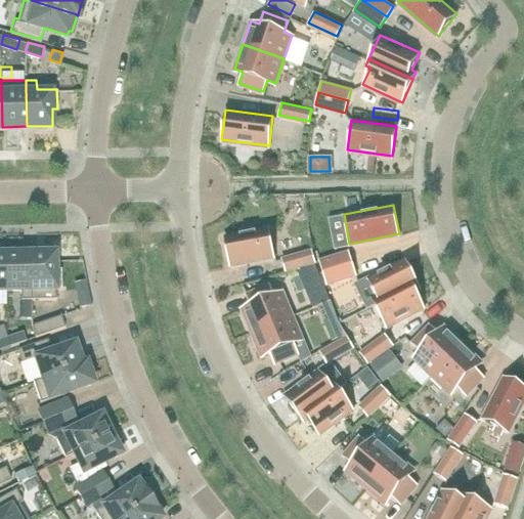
[(229,264),(274,256),(269,226),(224,235),(229,264)]
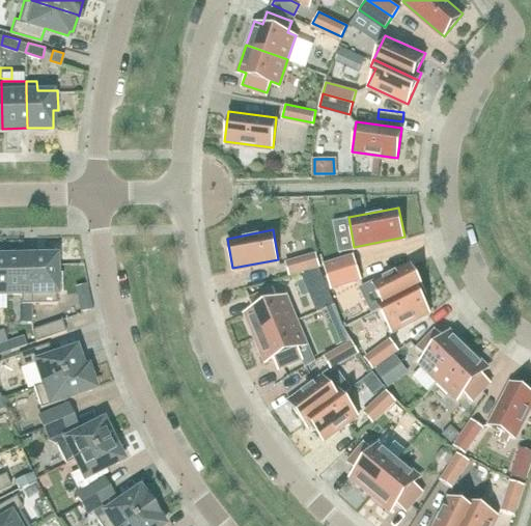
[(289,273),(319,265),(315,252),(285,260),(289,273)]
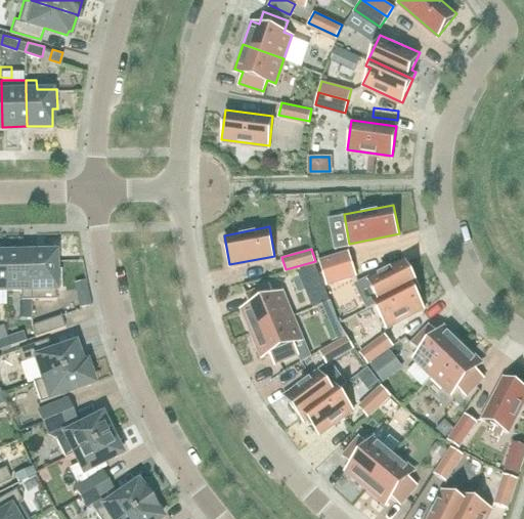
[(322,270),(352,261),(349,250),(319,259),(322,270)]
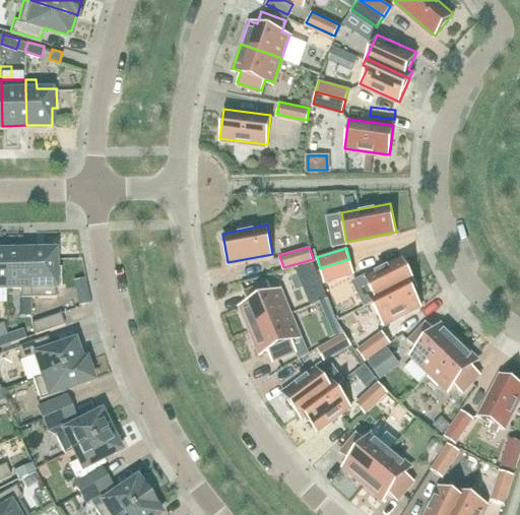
[(19,296),(30,296),(29,249),(5,250),(6,286),(19,285),(19,296)]
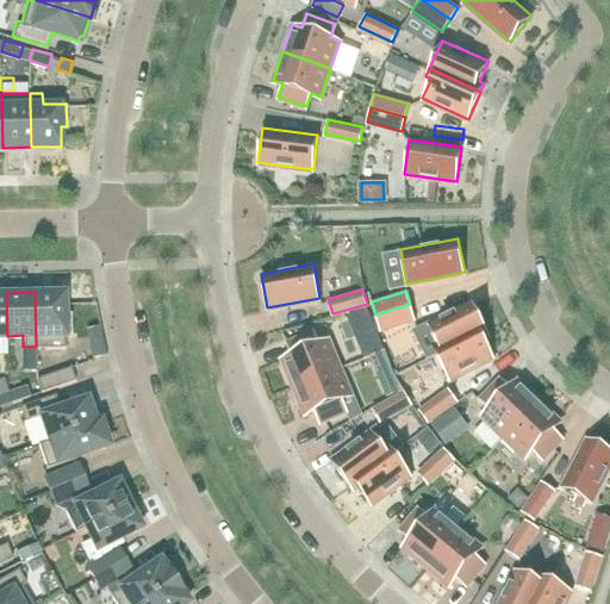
[(66,346),(66,334),(70,334),(70,311),(66,311),(64,292),(35,292),(36,347),(66,346)]
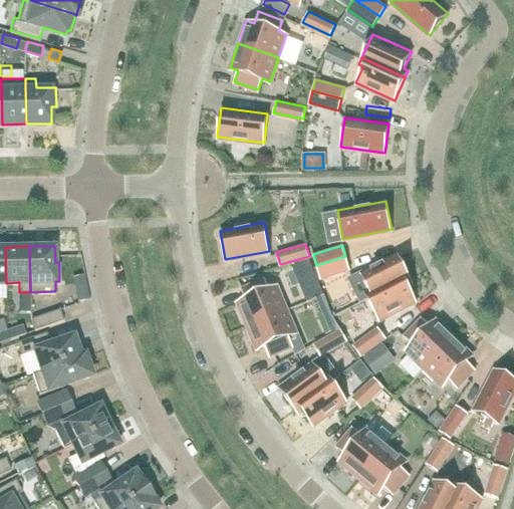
[(366,297),(409,275),(398,252),(359,271),(367,288),(363,290),(366,297)]
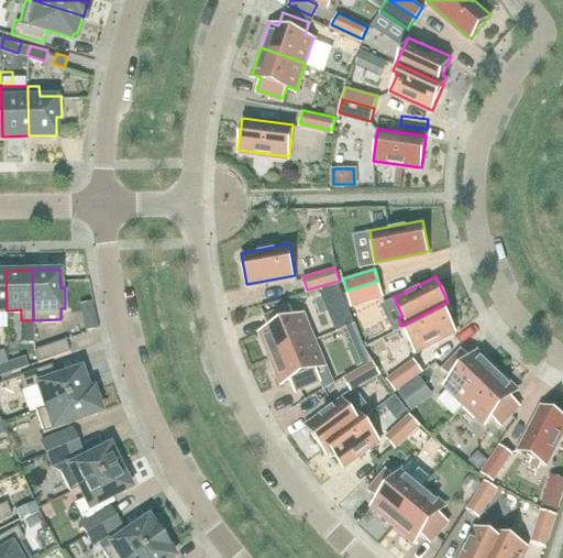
[(351,304),(383,294),(378,281),(346,291),(351,304)]
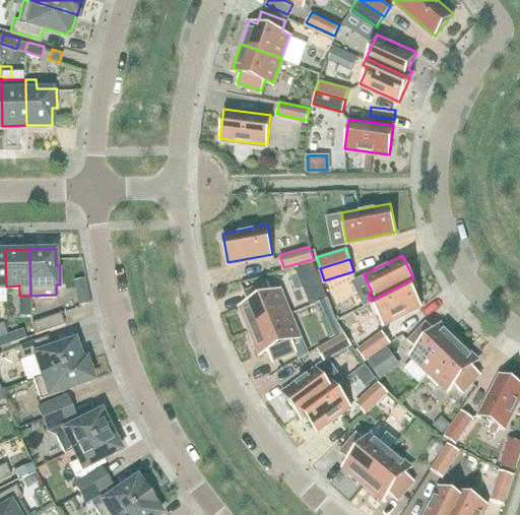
[(315,301),(328,296),(313,261),(297,268),(312,303),(315,301)]
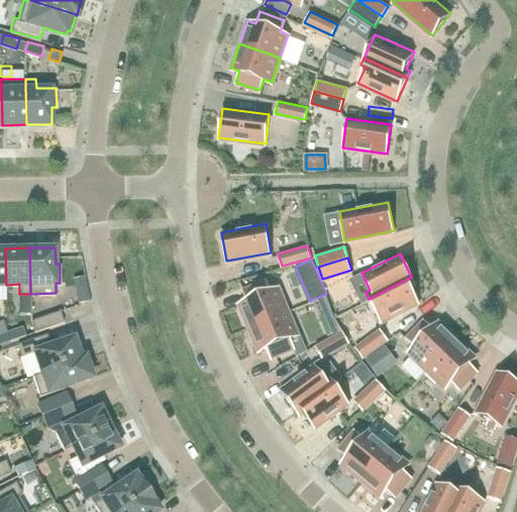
[(85,275),(73,278),(76,290),(87,287),(85,275)]
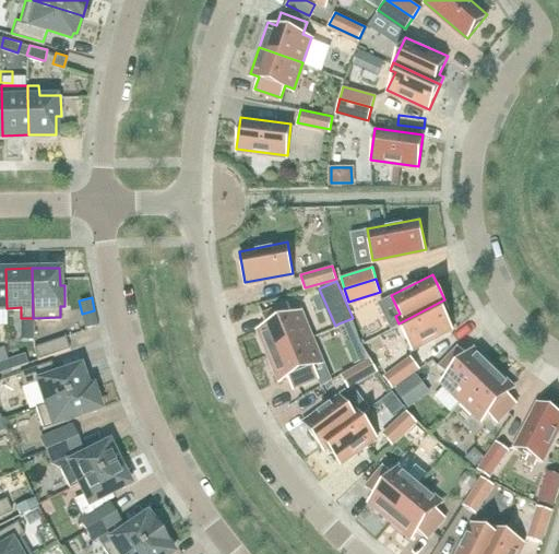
[(443,309),(449,307),(444,299),(399,323),(412,348),(453,327),(443,309)]
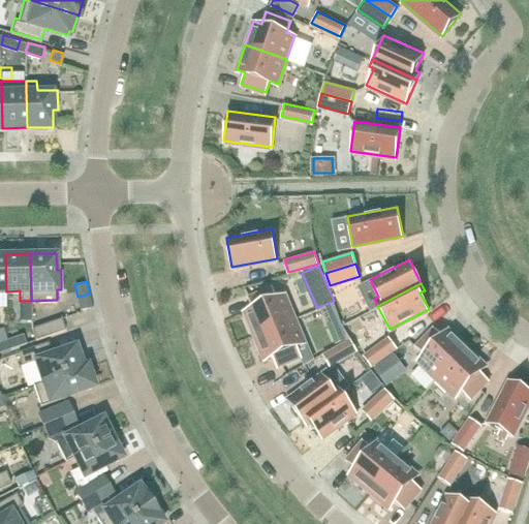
[(285,294),(277,297),(272,285),(248,296),(252,307),(244,310),(254,334),(296,317),(285,294)]
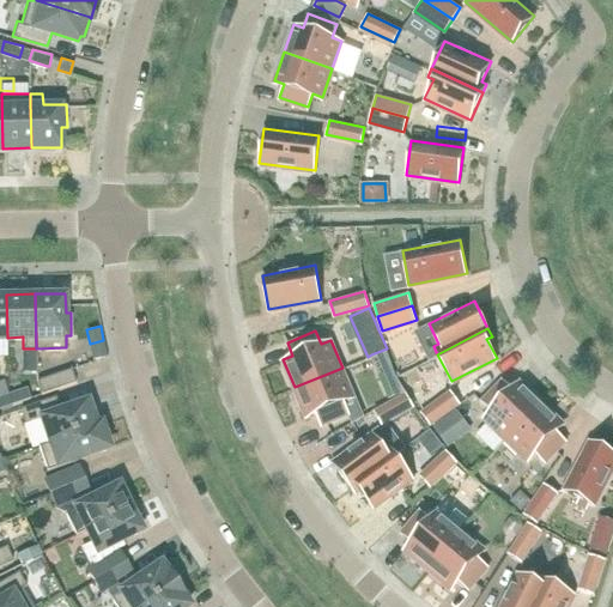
[(395,372),(387,348),(371,354),(389,396),(406,389),(395,372)]
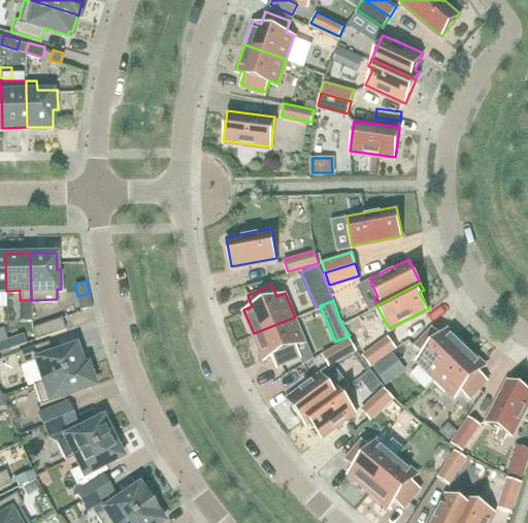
[(61,316),(31,326),(35,337),(65,327),(61,316)]
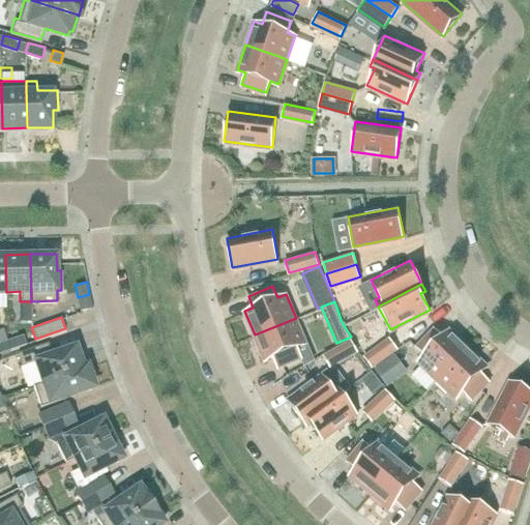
[(297,345),(305,342),(296,318),(255,334),(265,358),(273,355),(277,367),(302,356),(297,345)]
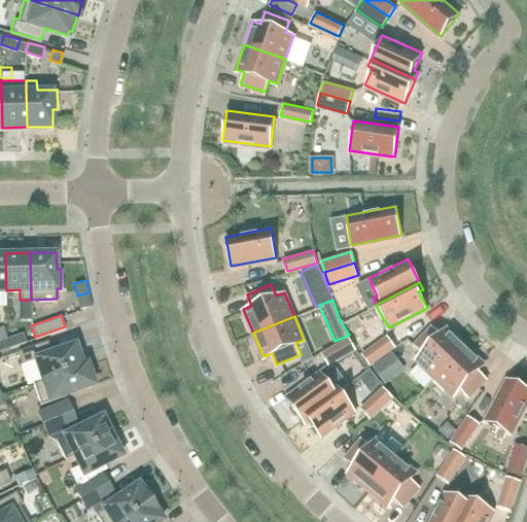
[(434,377),(465,345),(447,326),(441,334),(431,324),(414,344),(422,352),(416,358),(434,377)]
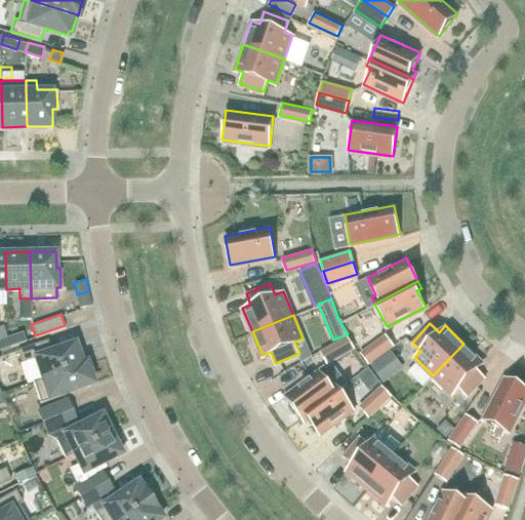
[(9,345),(27,340),(24,329),(6,335),(9,345)]
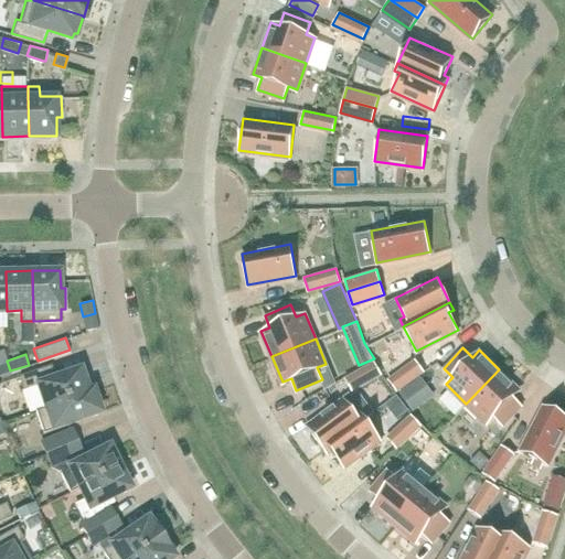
[(388,378),(396,389),(424,369),(415,358),(388,378)]
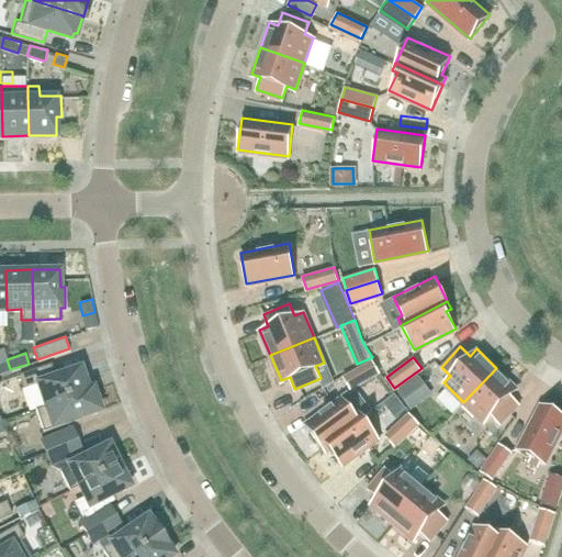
[(0,371),(10,369),(7,359),(0,360),(0,371)]
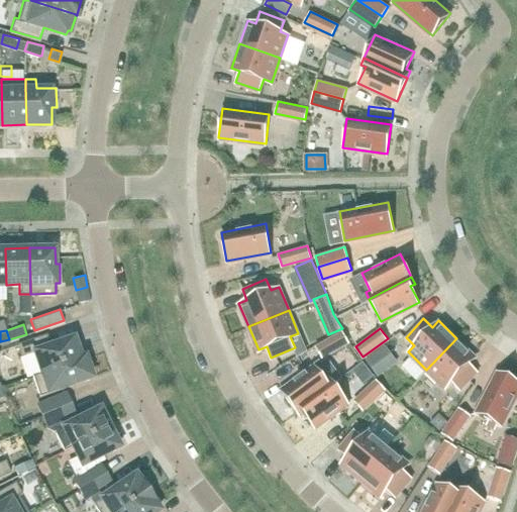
[(322,355),(348,341),(342,330),(316,345),(322,355)]
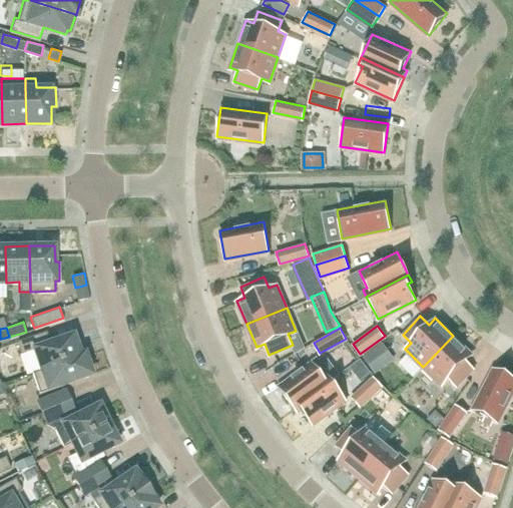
[(41,368),(84,353),(83,352),(82,353),(77,337),(73,338),(72,334),(48,342),(45,331),(16,341),(20,353),(34,348),(41,368)]
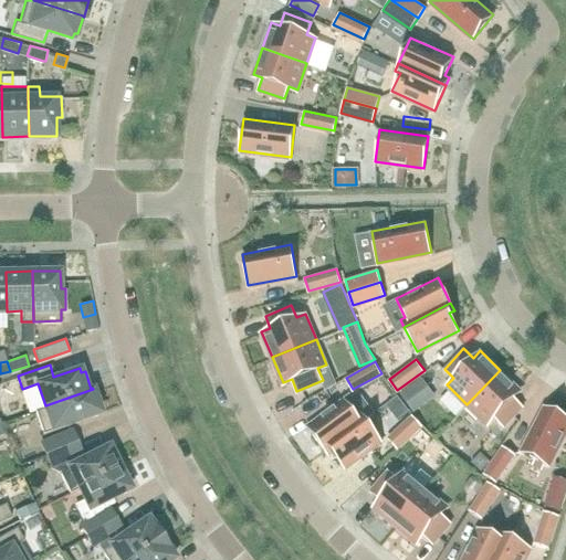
[(513,395),(520,389),(500,370),(467,404),(486,423),(493,416),(503,425),(523,405),(513,395)]
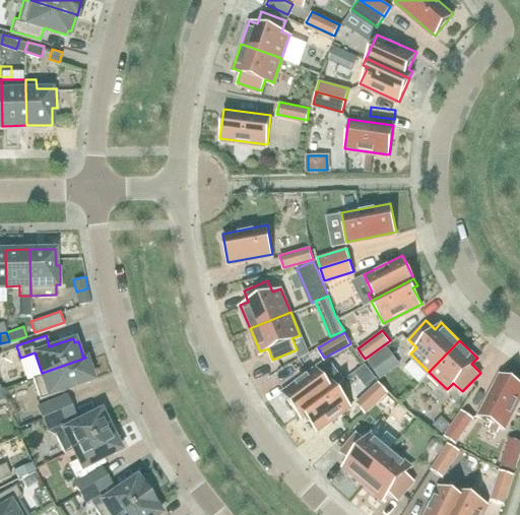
[(394,365),(383,349),(369,361),(379,376),(394,365)]
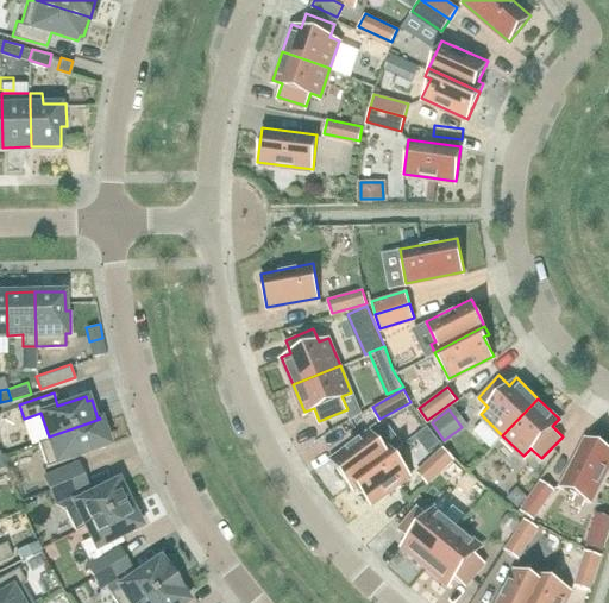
[(11,412),(0,414),(0,431),(16,426),(11,412)]
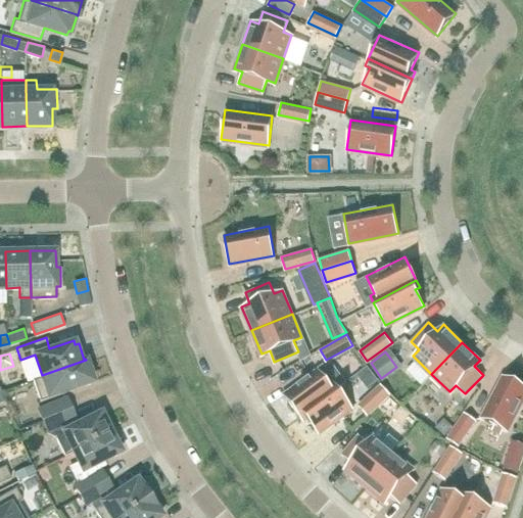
[(86,360),(42,375),(33,378),(40,399),(93,381),(86,360)]
